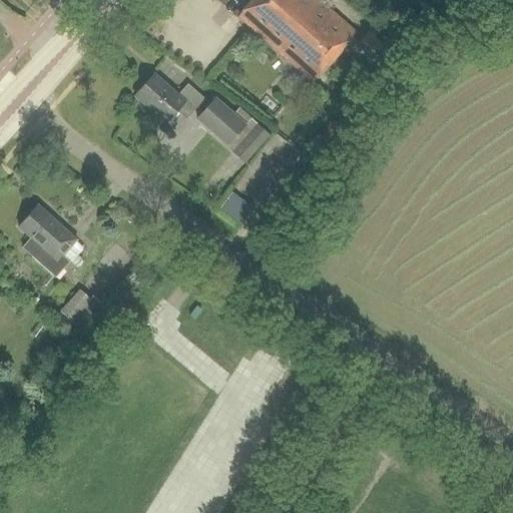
[(315,84),(359,34),(320,0),(255,0),(240,18),(315,84)]
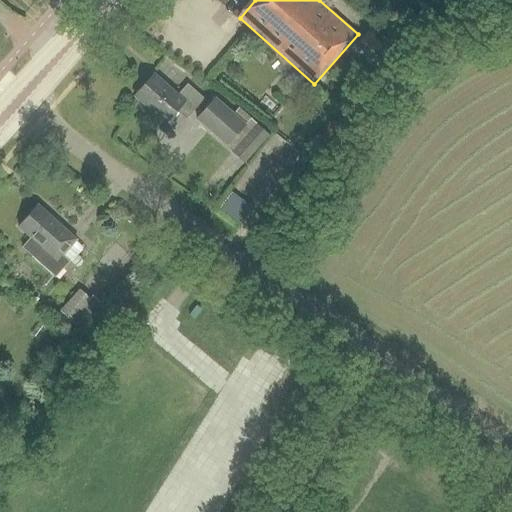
[(178,111),(188,119),(206,100),(189,85),(179,97),(155,76),(137,96),(168,122),(178,111)]
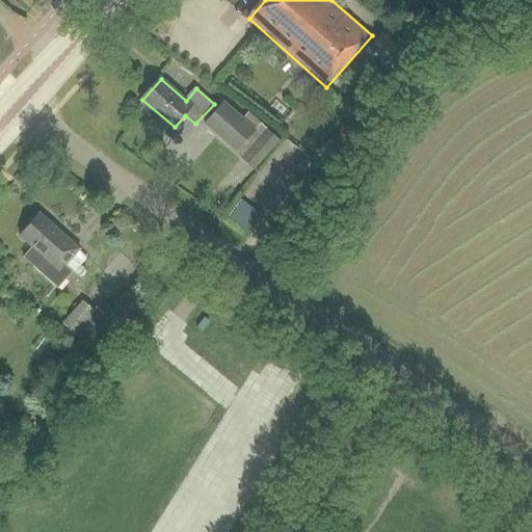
[(204,125),(236,152),(256,129),(223,101),(204,125)]
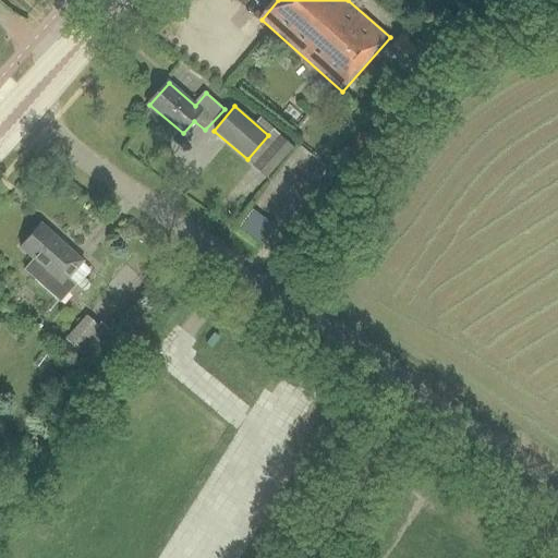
[(282,145),(276,140),(254,166),(268,178),(294,147),(287,141),(282,145)]
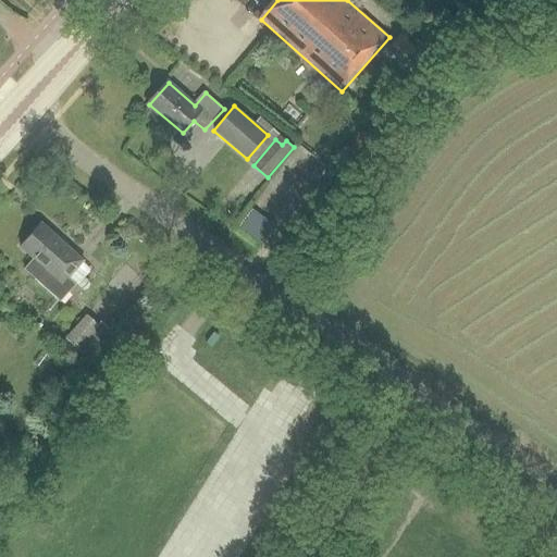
[(71,279),(86,261),(44,224),(23,248),(36,259),(26,270),(62,302),(77,285),(71,279)]
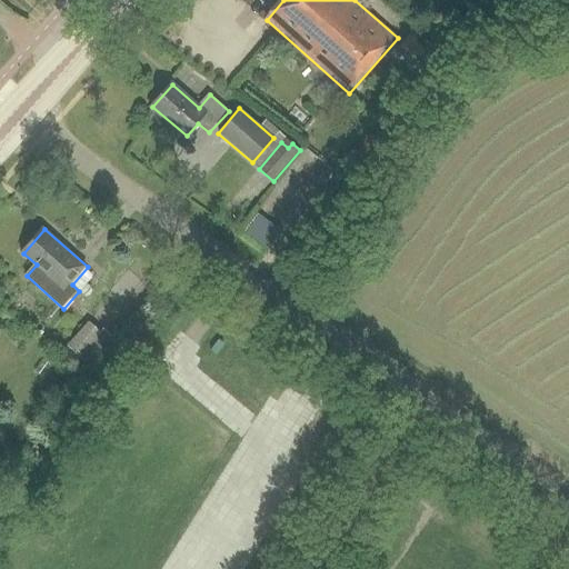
[(88,321),(70,342),(67,346),(91,367),(101,355),(116,338),(103,328),(99,332),(88,321)]
